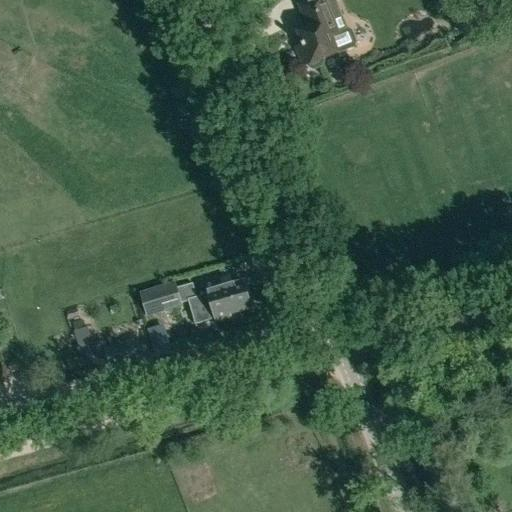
[(296,49),(303,67),(308,66),(309,69),(315,71),(322,67),(324,63),(323,60),(338,54),(354,48),(356,42),(352,30),(346,27),(334,0),(316,0),(300,6),(308,29),(298,33),(304,46),(296,49)]
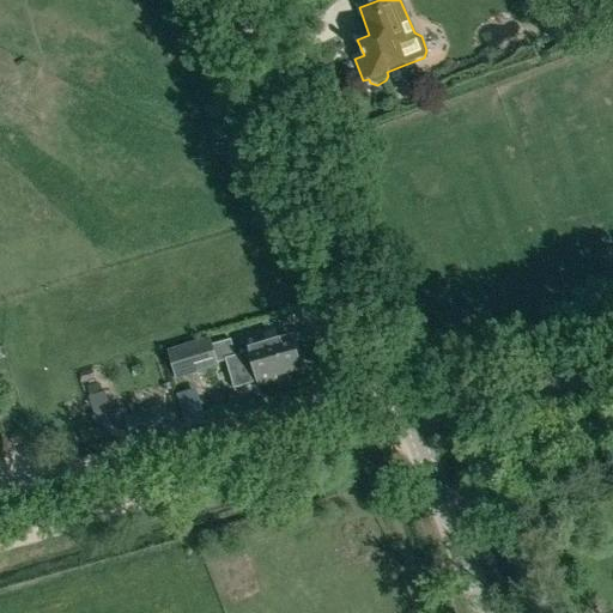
[(256,387),(274,382),(273,377),(298,370),(290,340),(248,351),(248,352),(235,356),(230,341),(211,346),(210,340),(168,351),(175,378),(217,366),(217,364),(225,362),(234,389),(255,382),(256,387)]
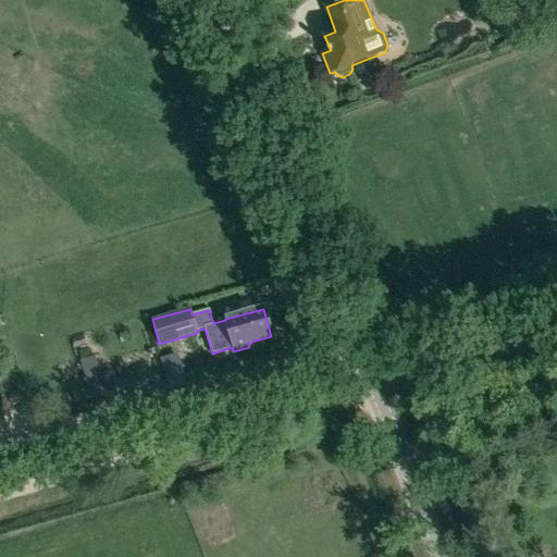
[(91,351),(79,355),(82,361),(87,379),(97,376),(97,375),(100,374),(96,357),(93,358),(91,351)]
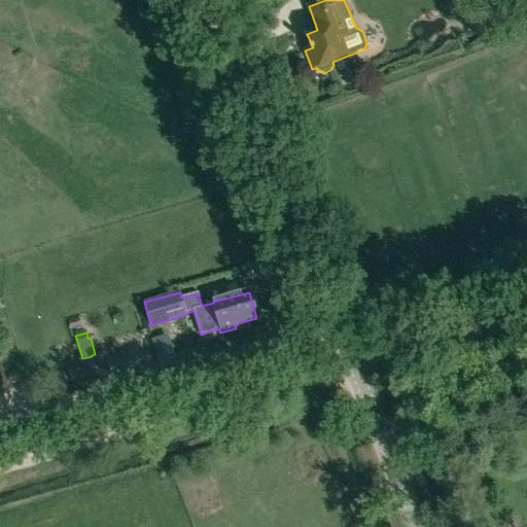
[(107,352),(98,354),(103,373),(110,371),(113,381),(146,371),(140,350),(110,359),(107,352)]
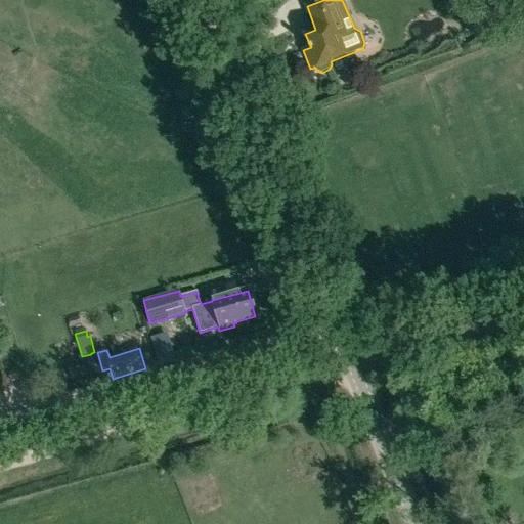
[(82,377),(79,367),(69,370),(71,381),(82,377)]
